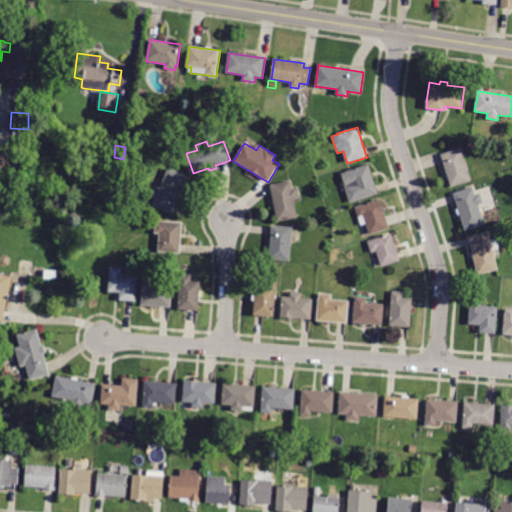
[(443,154),(461,148),(471,180),(451,187),(441,154),(443,154)]
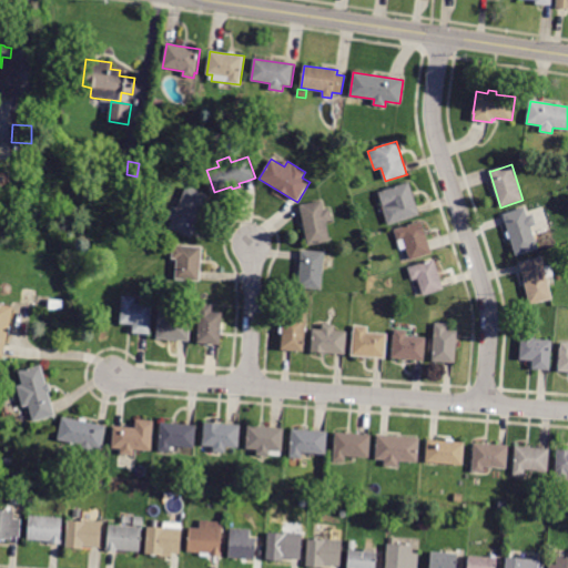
[(417,206),(419,215),(388,225),(382,206),(383,205),(378,192),(409,182),(417,206)]
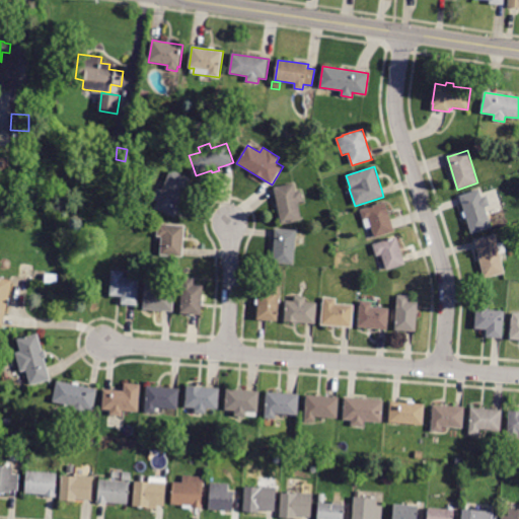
[(191,178),(174,216),(155,208),(158,201),(153,199),(157,189),(162,191),(171,170),(191,178)]
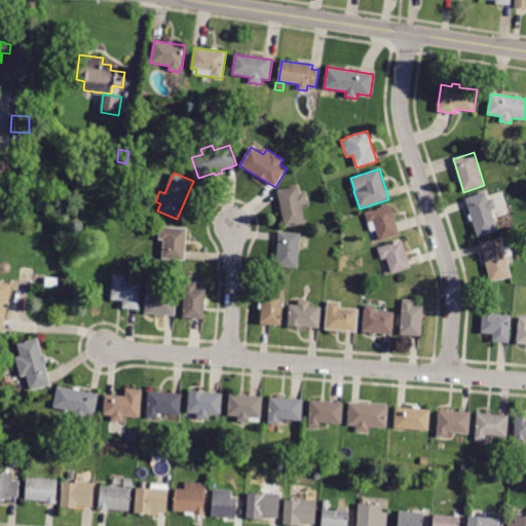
[(299,186),(300,194),(305,193),(307,204),(302,205),(306,223),(285,227),(277,190),(299,186)]
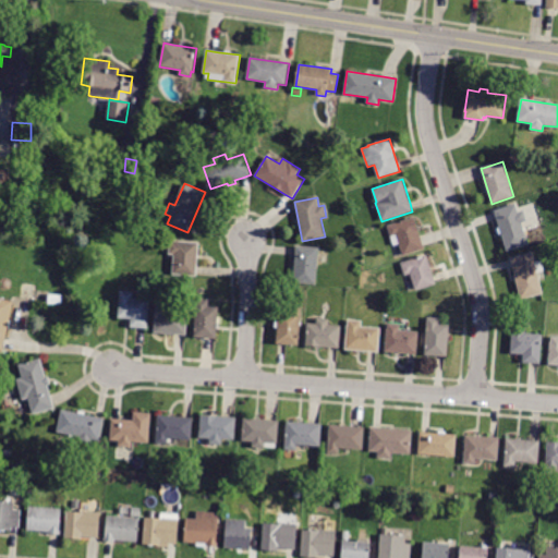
[(502,239),(495,210),(516,204),(519,213),(524,210),(526,216),(528,221),(522,223),(529,244),(507,251),(502,239)]
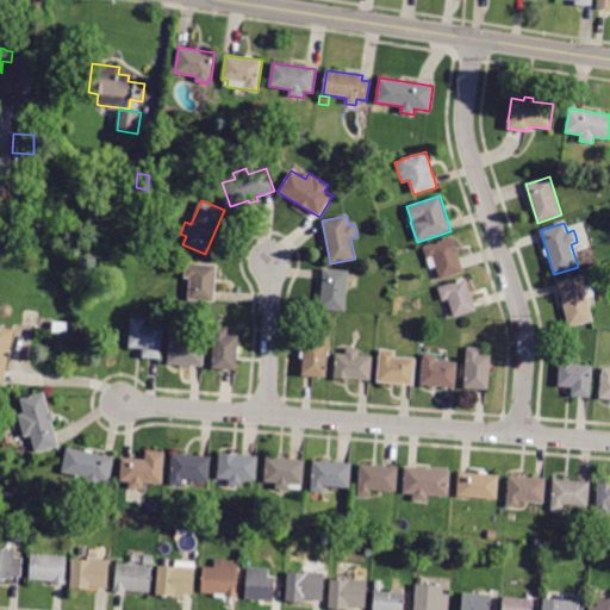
[(435,263),(433,256),(428,259),(424,247),(453,237),(465,272),(441,280),(435,263)]
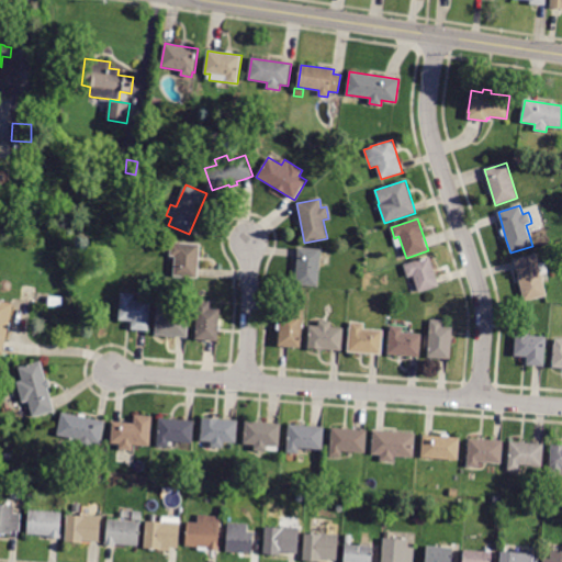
[(171,248),(171,244),(177,244),(177,243),(200,245),(198,279),(173,277),(176,257),(170,256),(171,248)]
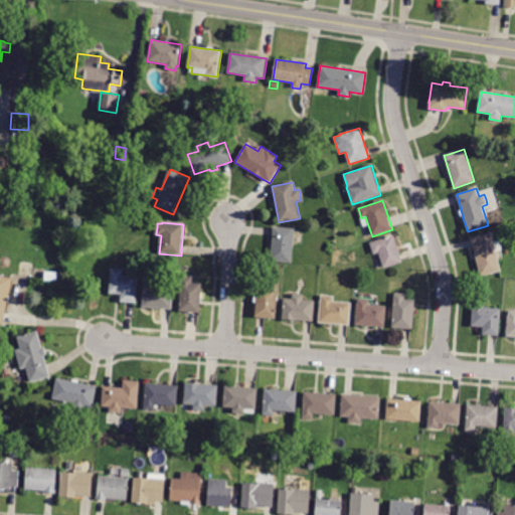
[(274,229),(274,228),(294,229),(292,263),(271,261),(274,229)]
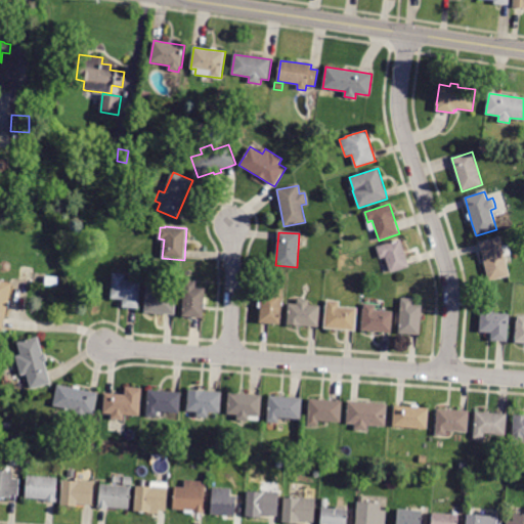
[(480,245),(480,243),(500,237),(510,275),(489,280),(480,245)]
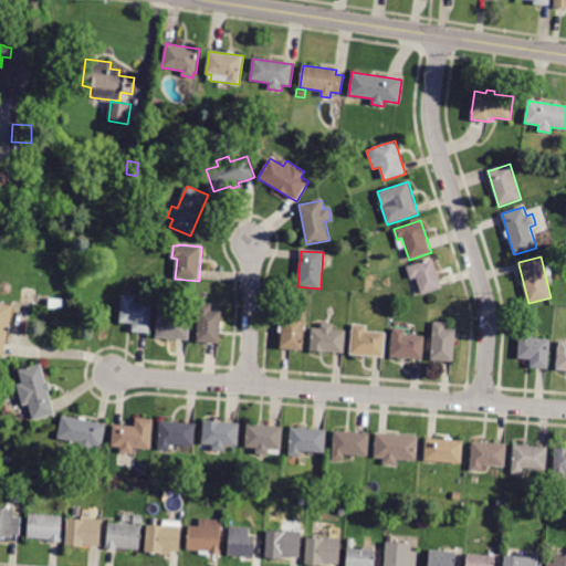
[(441,286),(442,289),(421,294),(417,278),(411,280),(407,266),(432,259),(441,286)]
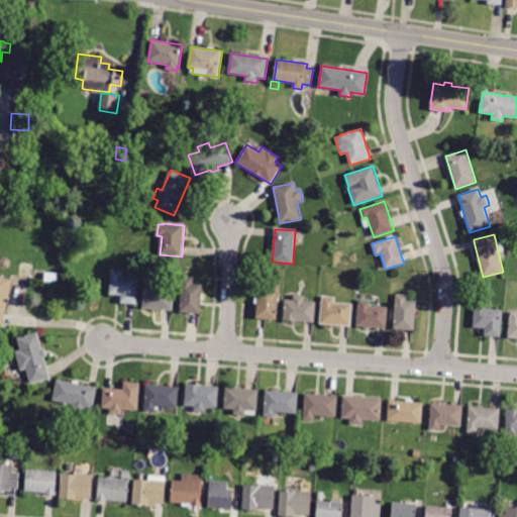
[(126,304),(121,303),(121,295),(110,295),(111,271),(123,272),(123,276),(138,277),(136,304),(126,304)]
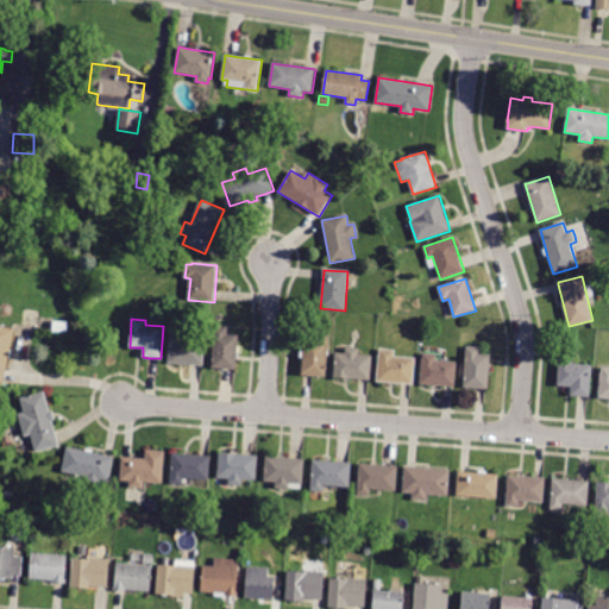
[(0,326),(14,330),(16,330),(2,383),(0,382),(0,326)]
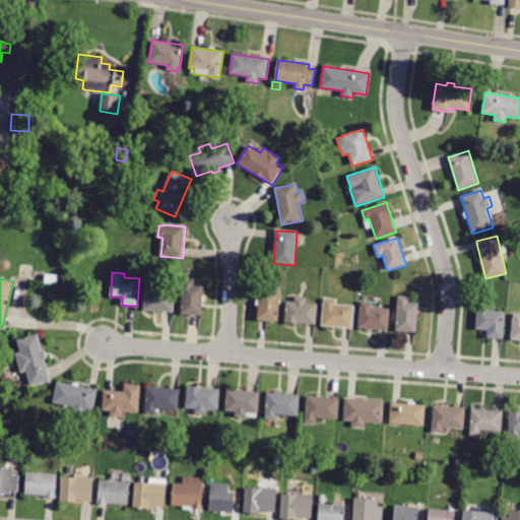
[(201,316),(181,314),(184,279),(194,280),(194,285),(203,286),(201,316)]
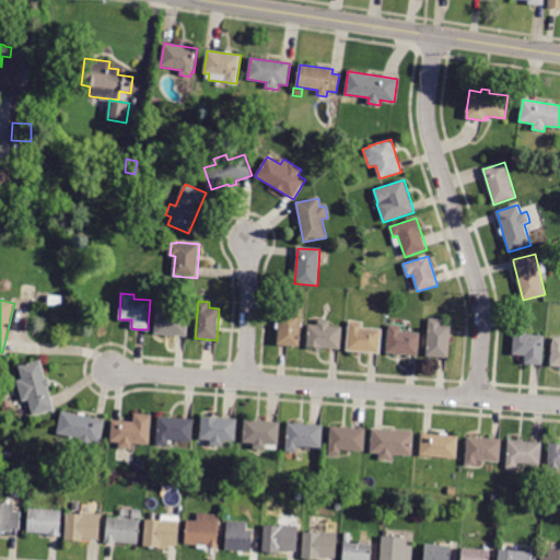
[(177,336),(155,334),(156,312),(158,312),(158,305),(170,306),(170,313),(188,314),(186,336),(177,336)]
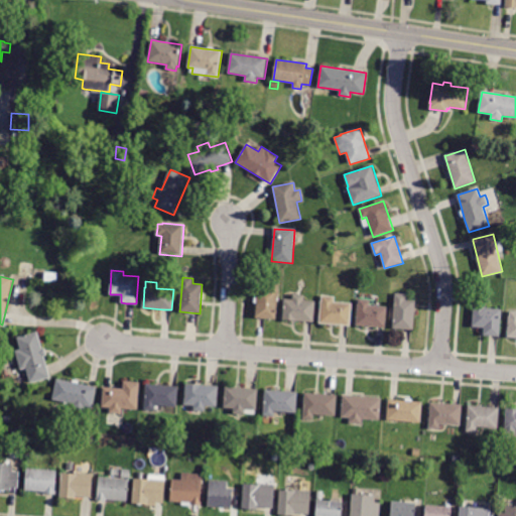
[(276,319),(256,317),(258,288),(267,289),(268,284),(279,284),(276,319)]
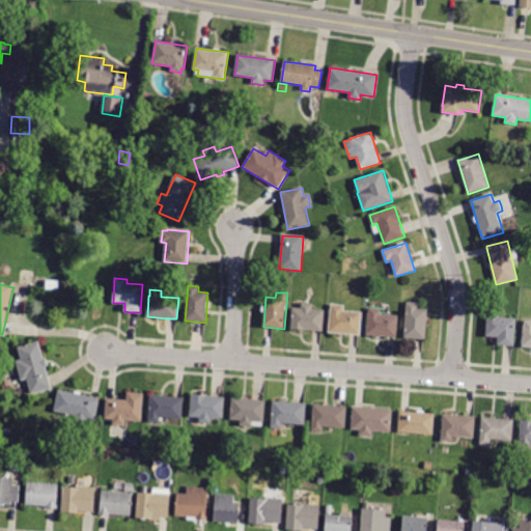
[(416,339),(404,338),(408,302),(418,303),(418,308),(427,309),(425,339),(416,339)]
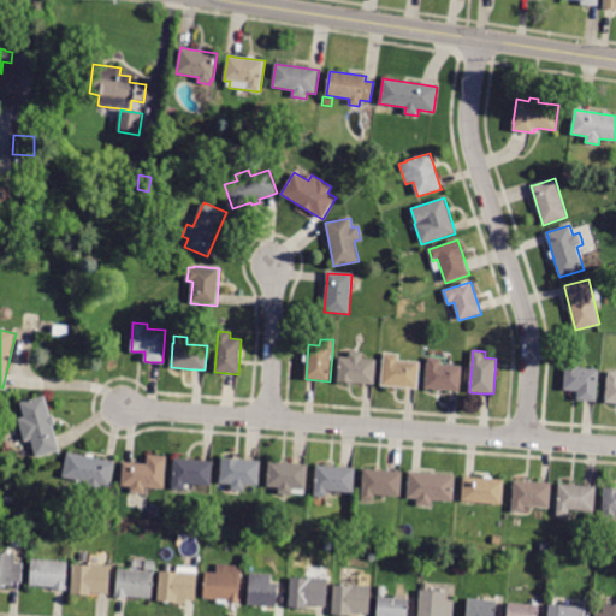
[(355,351),(362,353),(362,359),(377,360),(374,384),(338,381),(339,357),(349,357),(350,351),(355,351)]
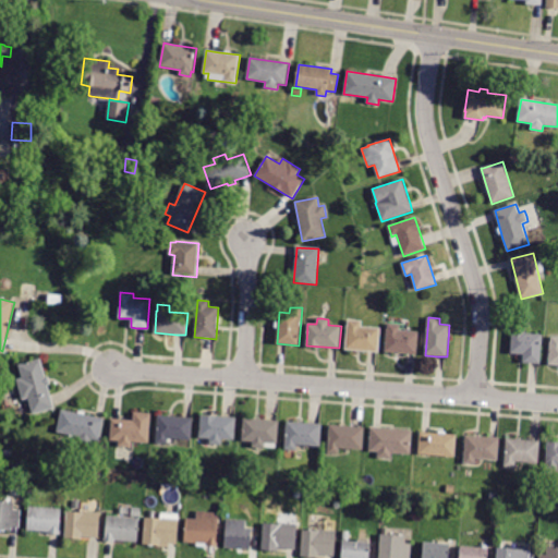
[(368,351),(346,350),(347,326),(348,326),(349,319),(361,320),(361,327),(380,328),(379,352),(368,351)]
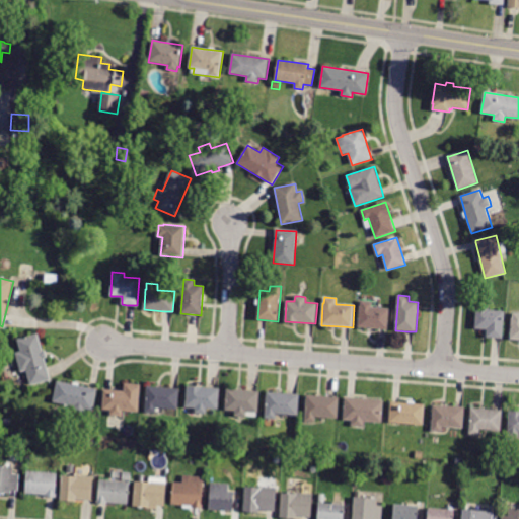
[(379,328),(358,327),(360,306),(361,306),(361,301),(372,302),(372,307),(389,308),(387,329),(379,328)]
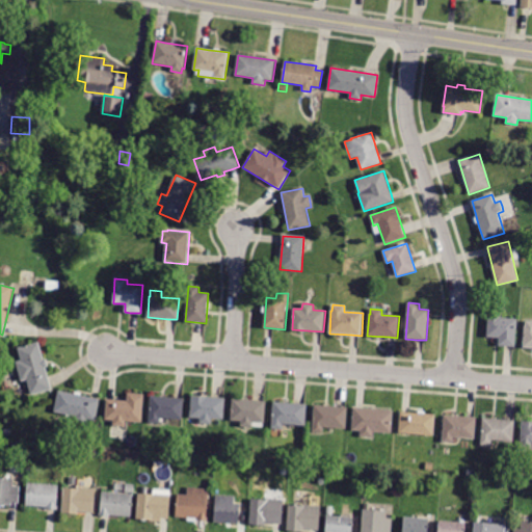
[(505,346),(499,346),(499,338),(487,337),(488,311),(501,312),(501,318),(516,319),(515,347),(505,346)]
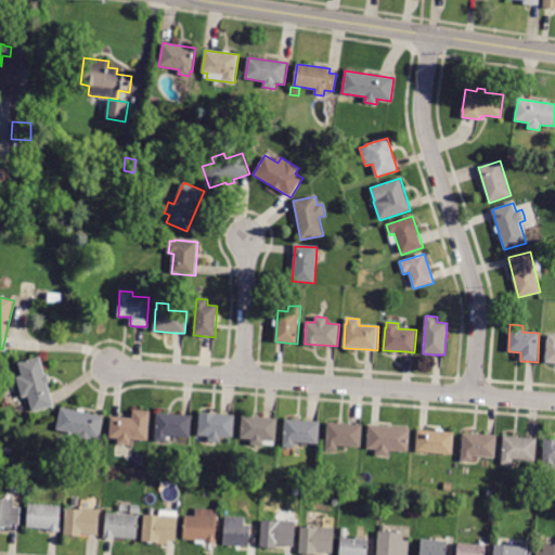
[(554,362),(554,334),(546,334),(545,362),(554,362)]
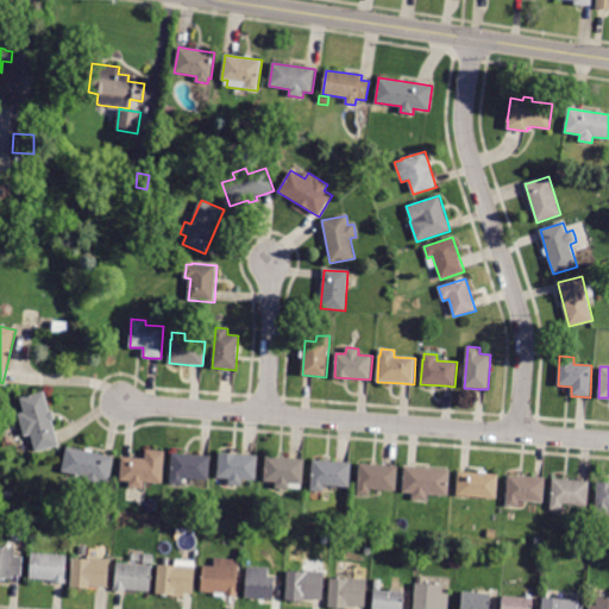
[(58,444),(60,445),(36,452),(31,435),(25,437),(18,414),(24,413),(20,399),(44,391),(58,444)]
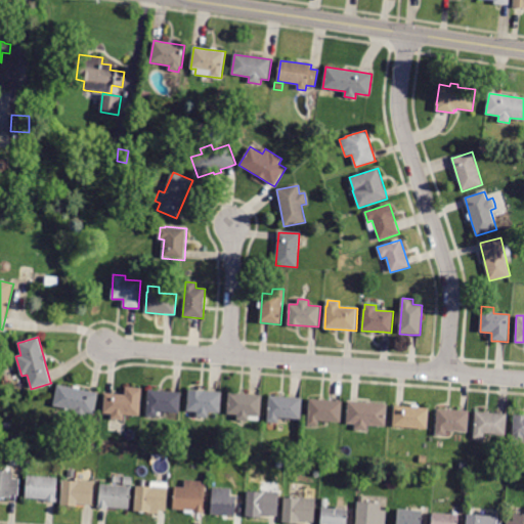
[(97,393),(98,393),(94,413),(86,412),(85,418),(75,416),(76,410),(53,405),(57,385),(97,393)]
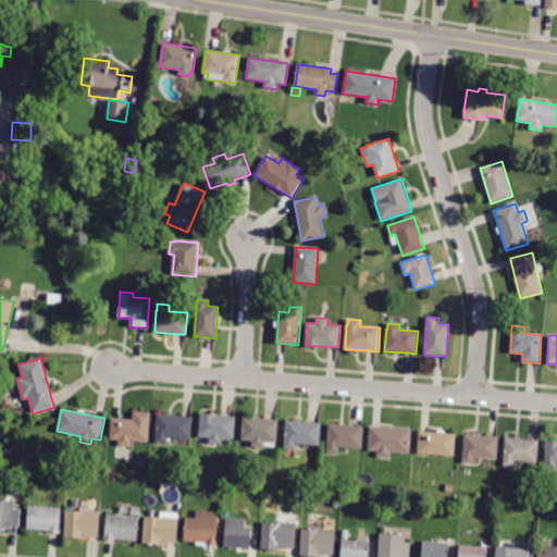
[(121,419),(133,420),(134,411),(150,413),(148,442),(132,441),(132,446),(119,445),(119,440),(111,440),(112,418),(121,419)]
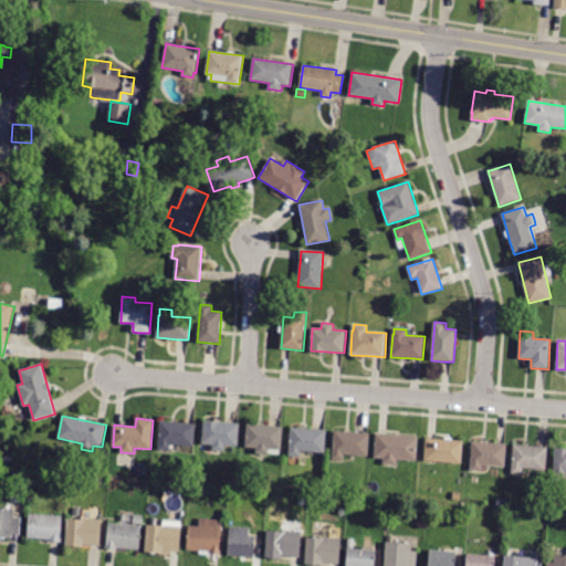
[(180,446),(170,444),(170,451),(158,450),(160,421),(196,425),(194,447),(180,446)]
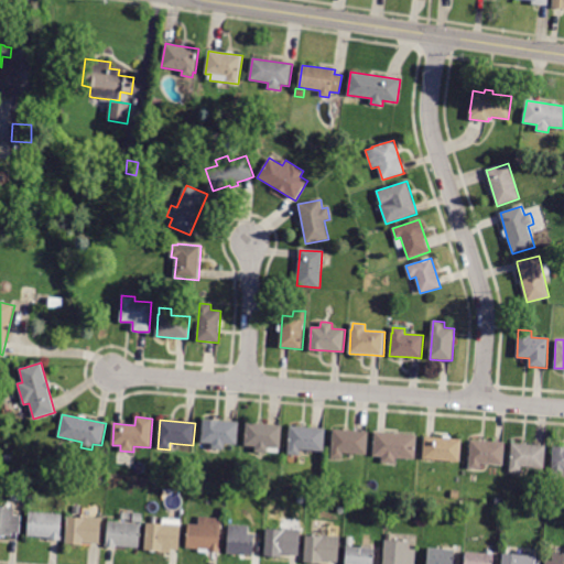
[(237,422),(239,422),(237,445),(225,444),(225,449),(212,448),(213,443),(202,442),(204,420),(237,422)]
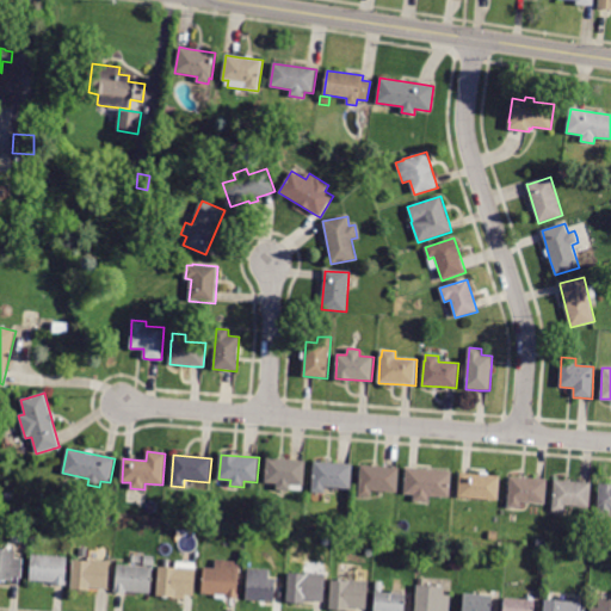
[(303,461),(306,461),(304,485),(290,485),(290,491),(277,491),(277,483),(265,483),(267,458),(303,461)]
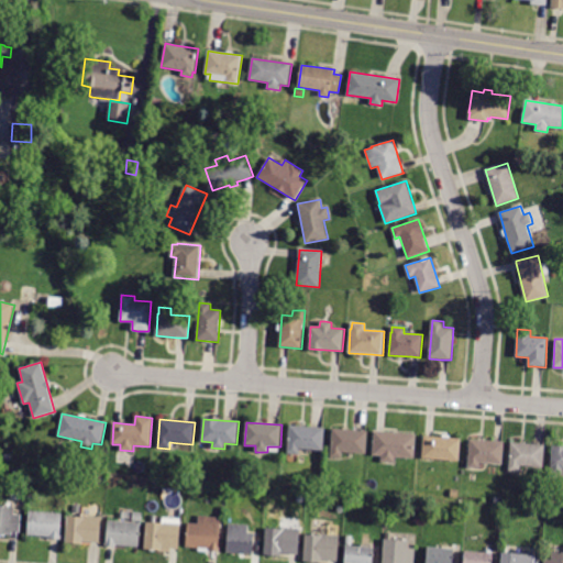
[(323,428),(324,428),(323,451),(299,449),(299,454),(287,454),(289,426),(323,428)]
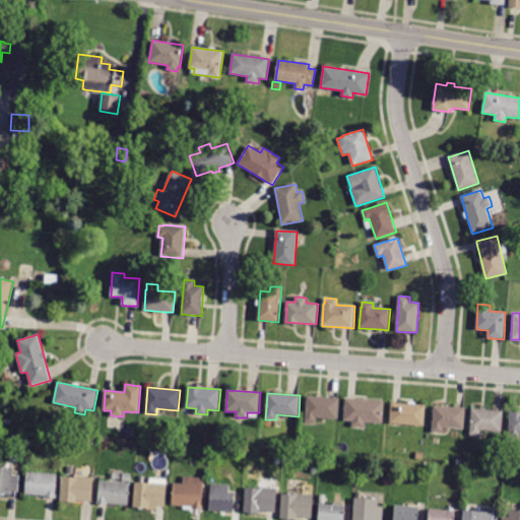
[(338,398),(339,398),(338,419),(316,417),(316,424),(305,423),(308,396),(338,398)]
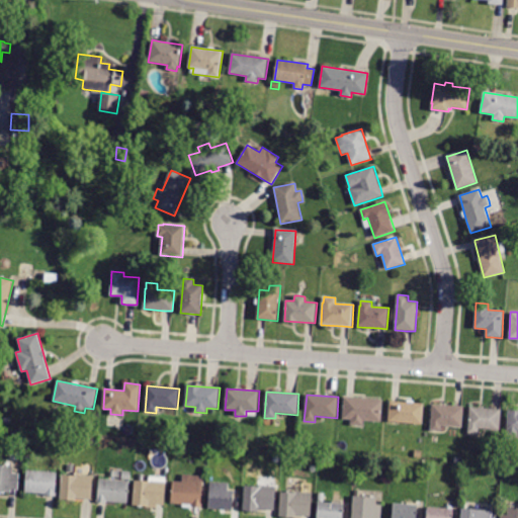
[(353,398),(382,400),(381,422),(363,420),(363,426),(351,425),(351,420),(343,419),(345,397),(353,398)]
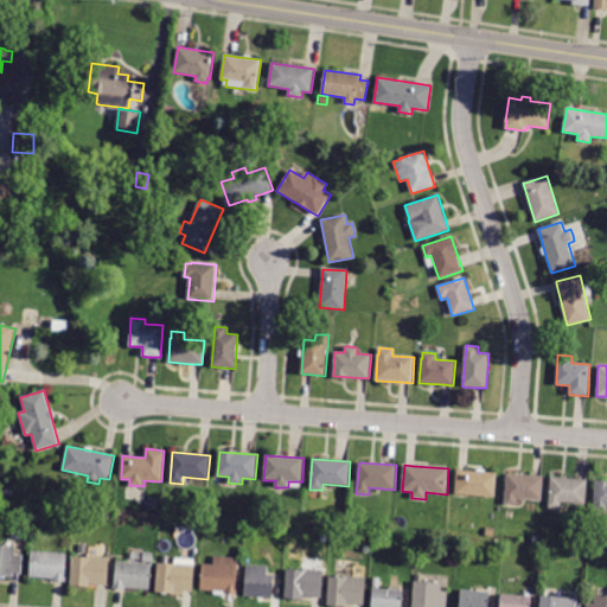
[(467,471),(497,472),(494,497),(455,494),(457,470),(467,471)]
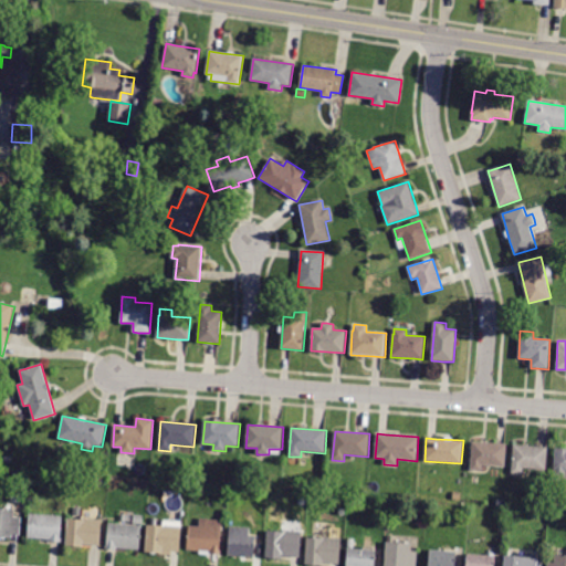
[(505,444),(506,444),(505,467),(482,465),(482,471),(471,470),(473,442),(505,444)]
